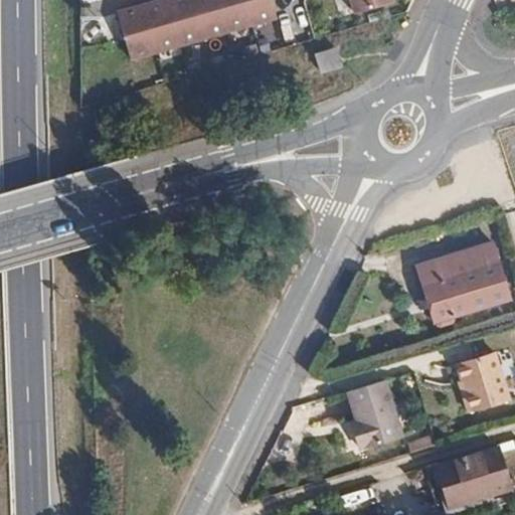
[(275,21),(269,0),(177,0),(118,18),(131,63),(275,21)]
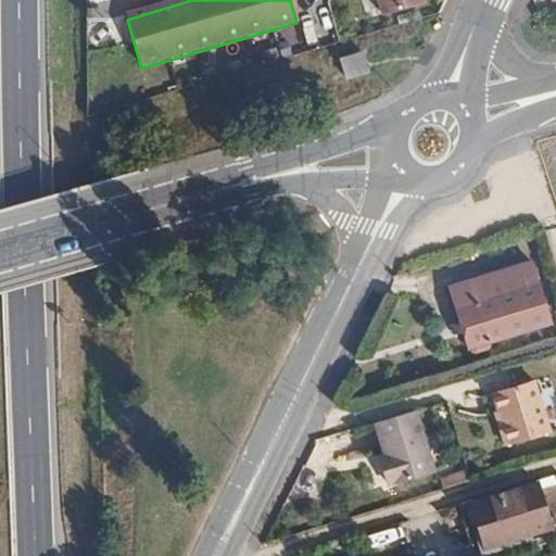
[(377,0),(382,14),(425,2),(424,0),(377,0)]
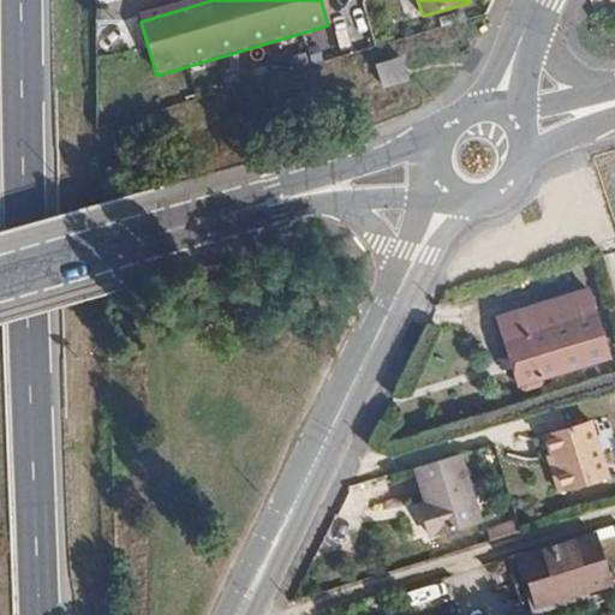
[(411,81),(404,60),(380,67),(386,88),(411,81)]
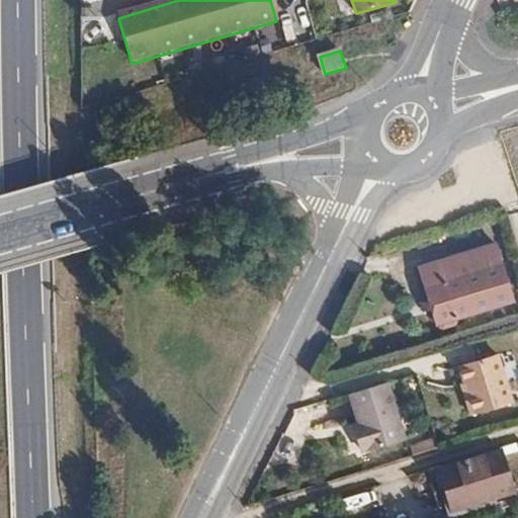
[(516,300),(496,237),(439,254),(442,263),(422,268),(439,325),(441,324),(446,329),(456,325),(458,322),(459,318),(516,300)]
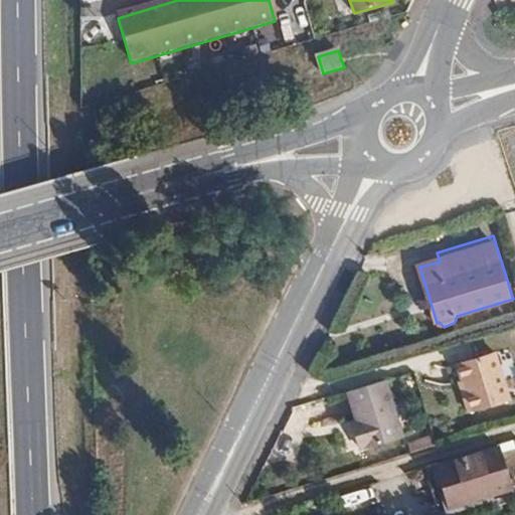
[(495,352),(457,364),(462,380),(465,391),(462,392),(467,412),(508,399),(495,352)]
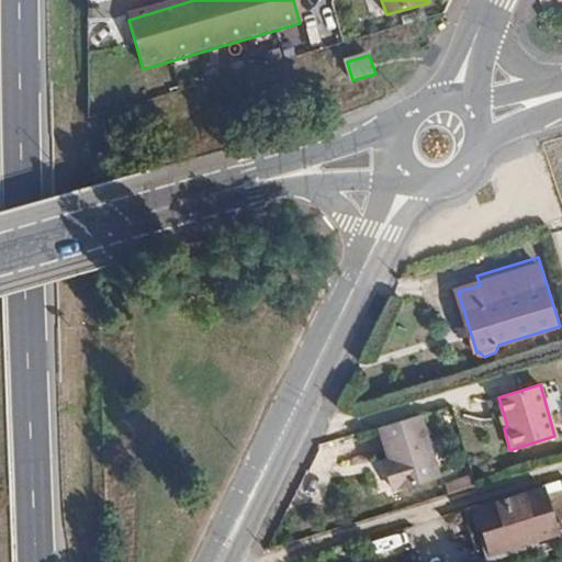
[(504,415),(498,397),(487,401),(493,418),(501,416),(504,415)]
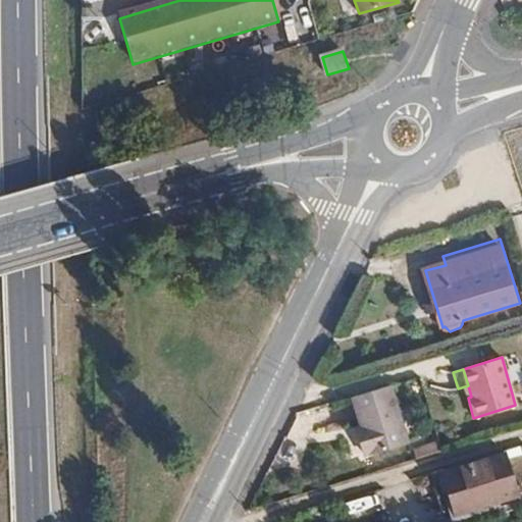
[(388,385),(351,397),(362,433),(359,435),(366,457),(408,445),(388,385)]
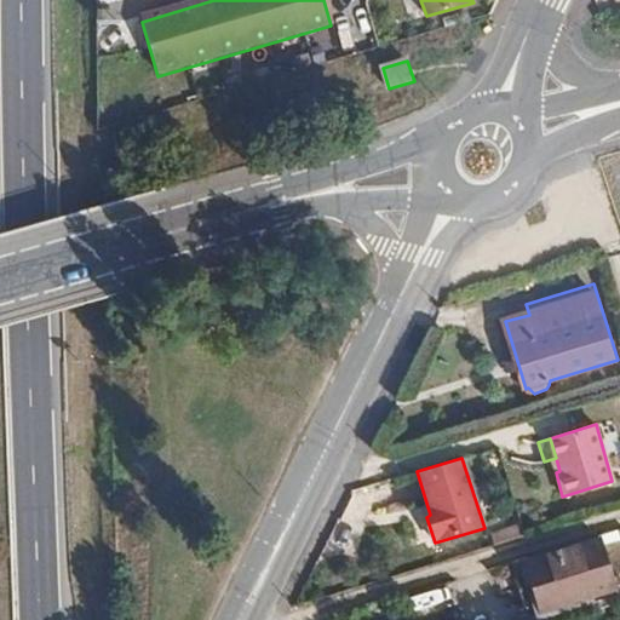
[(489,537),(492,547),(524,538),(521,527),(489,537)]
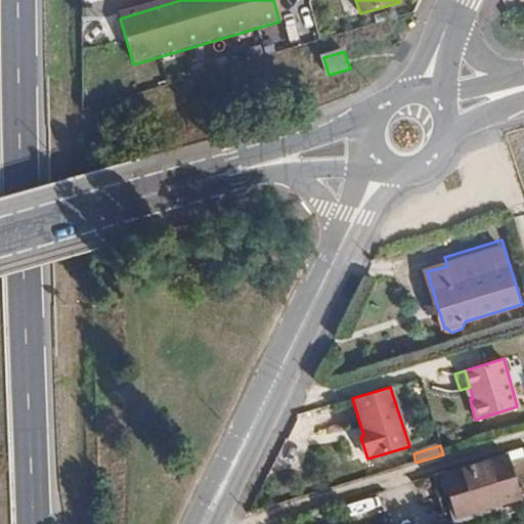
[(520,498),(507,459),(446,477),(457,517),(520,498)]
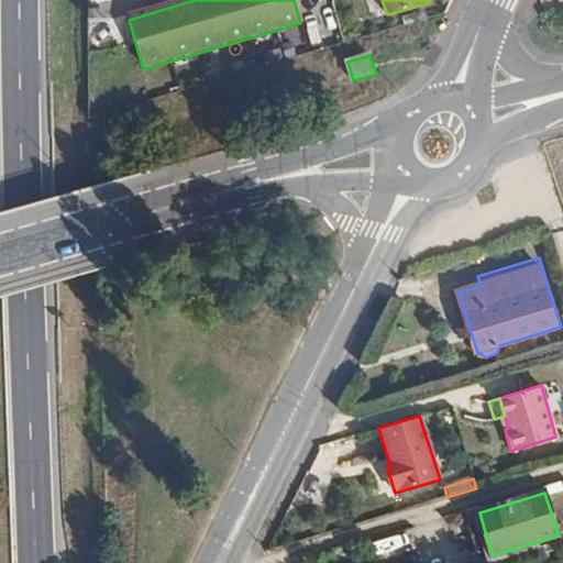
All buildings are outlined.
